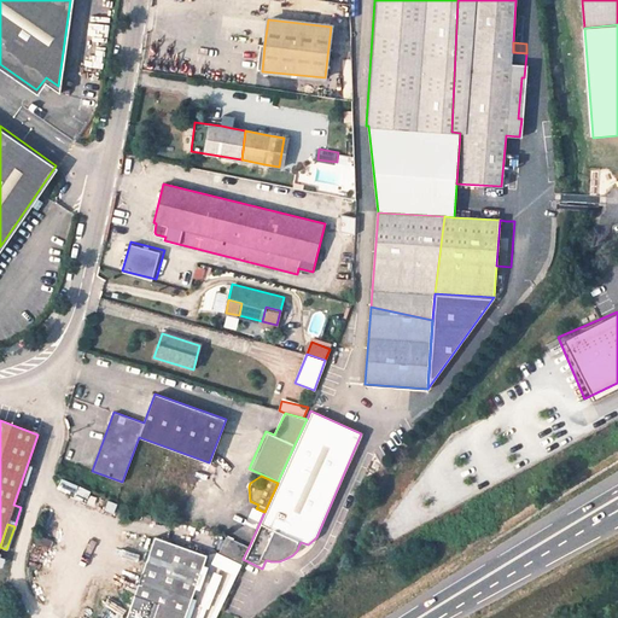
[(184,617),(207,554),(155,536),(126,617),(184,617)]
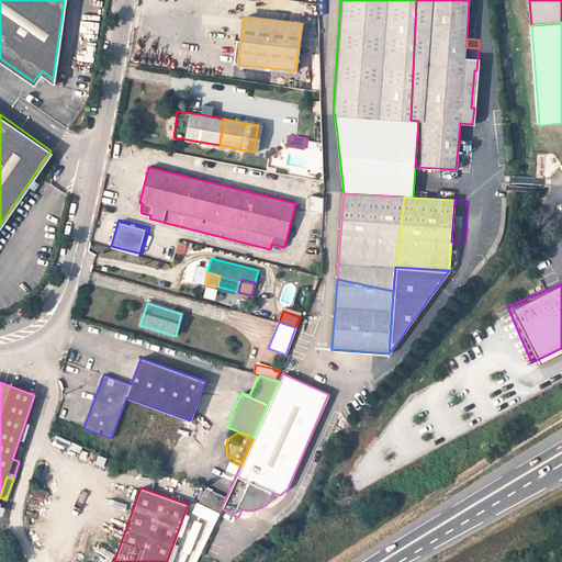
[(221,508),(226,497),(206,487),(200,503),(220,512),(221,508)]
